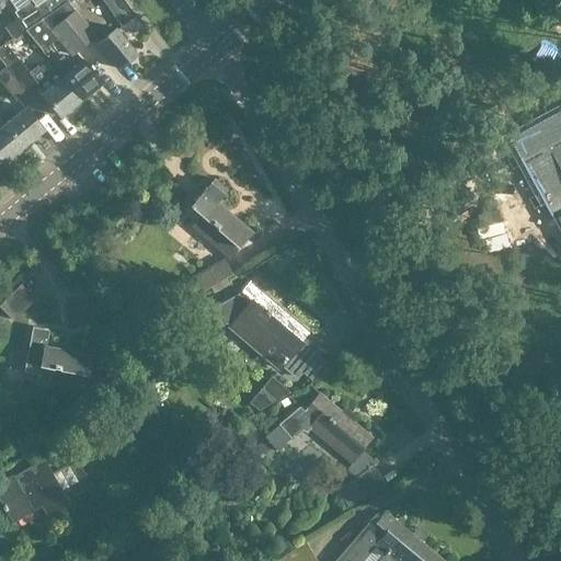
[(32,0),(33,0),(14,13),(27,31),(44,18),(55,10),(63,4),(68,0),(32,0)]
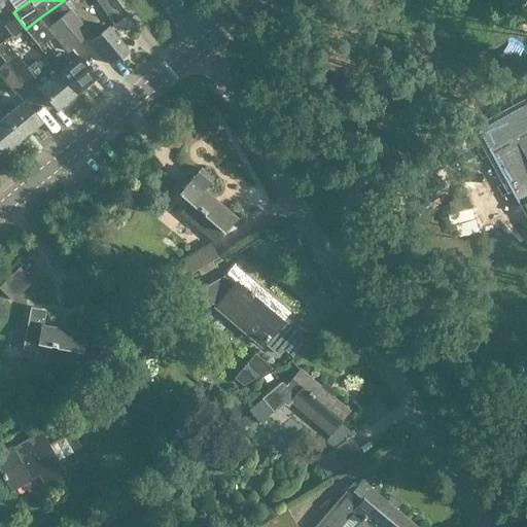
[(297,14),(317,0),(301,0),(292,6),(297,14)]
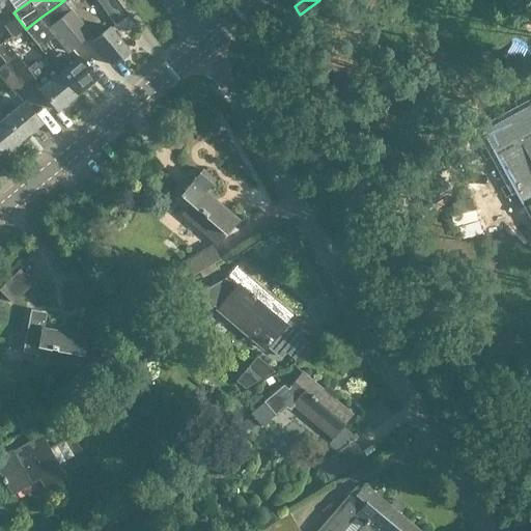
[(59,4),(52,9),(80,43),(89,34),(70,10),(67,14),(59,4)]
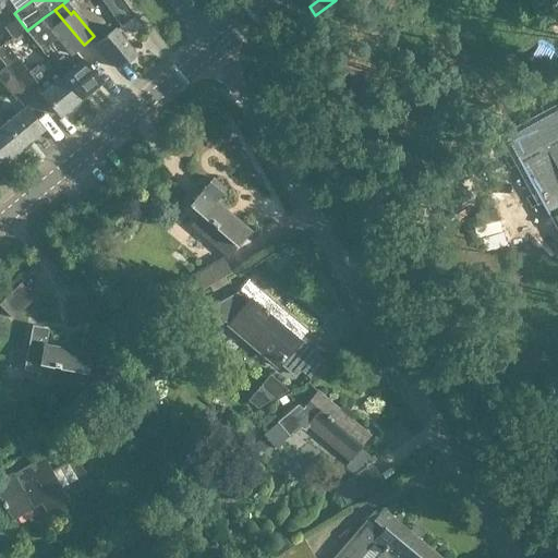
[(55,10),(44,17),(73,53),(84,45),(55,10)]
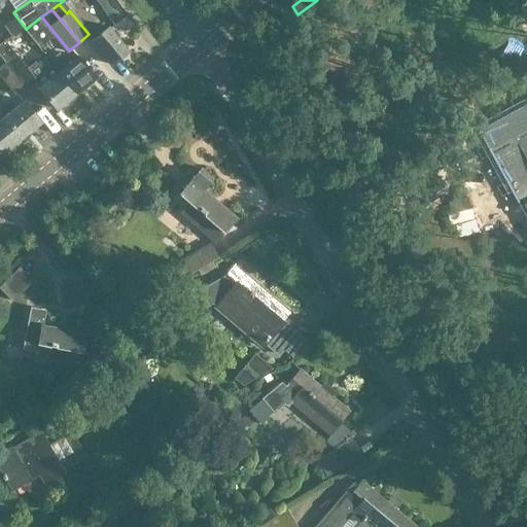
[(111,66),(129,50),(108,27),(92,42),(111,66)]
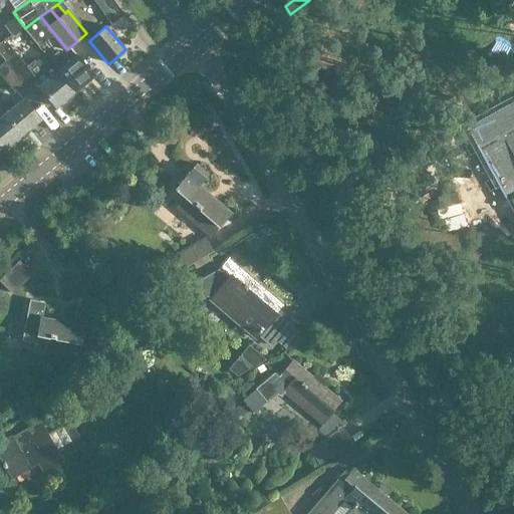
[(14,48),(24,58),(34,48),(24,37),(14,48)]
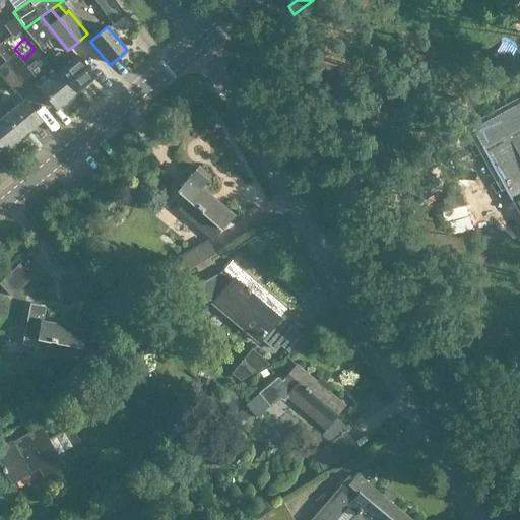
[(0,55),(6,63),(25,86),(34,78),(35,78),(26,68),(4,42),(0,44),(0,55)]
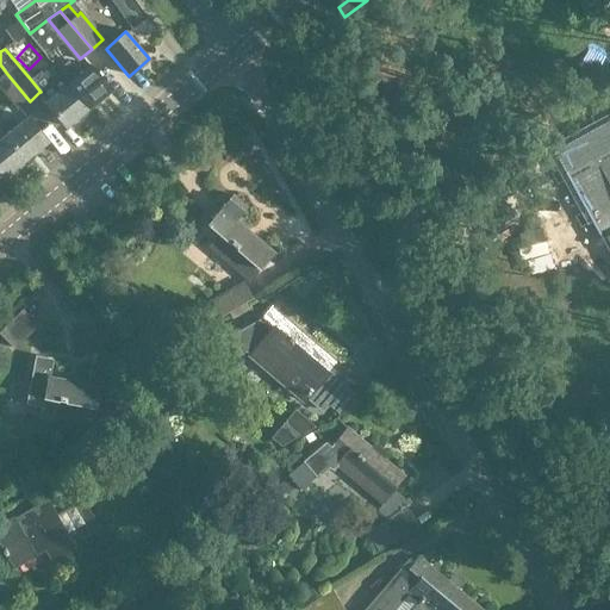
[(91,66),(80,74),(69,61),(57,72),(88,109),(111,91),(91,66)]
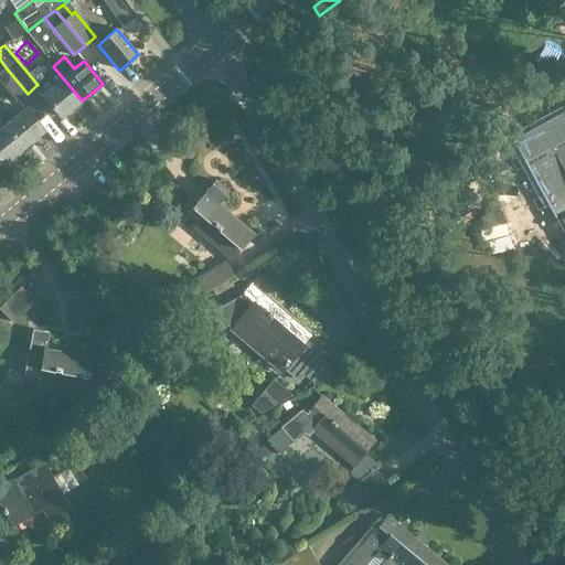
[(39,66),(29,74),(38,85),(36,85),(44,94),(42,95),(61,118),(82,100),(53,66),(45,73),(39,66)]
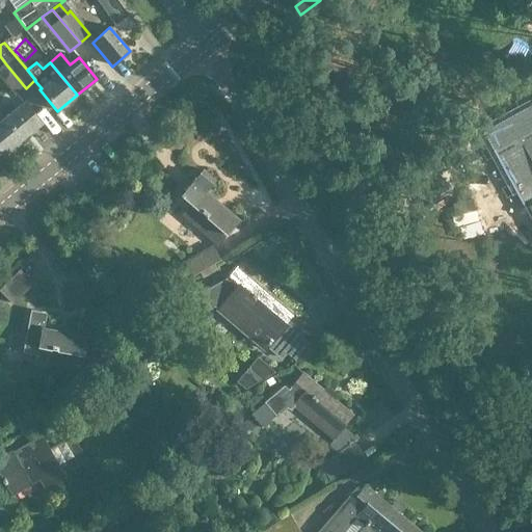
[(26,88),(6,64),(0,69),(0,77),(16,97),(26,88)]
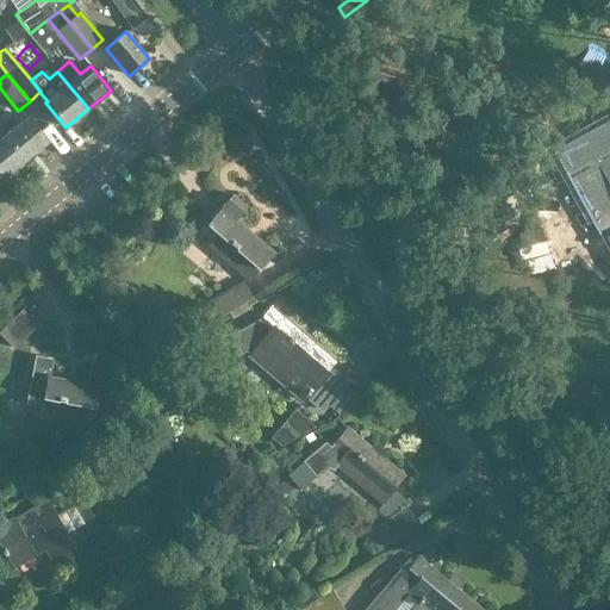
[(27,117),(18,125),(11,117),(0,124),(0,129),(5,136),(25,160),(48,142),(27,117)]
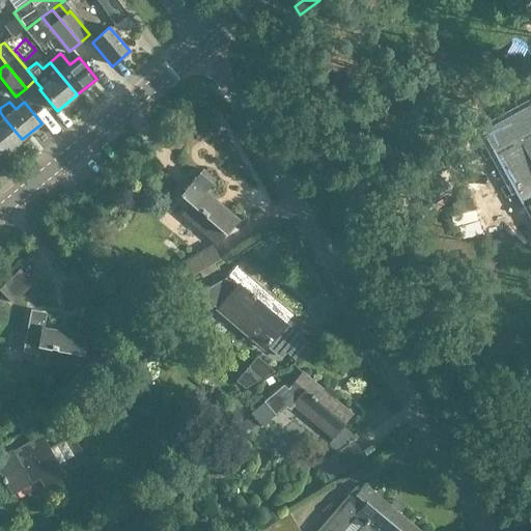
[(4,118),(0,112),(0,151),(3,156),(22,139),(4,118)]
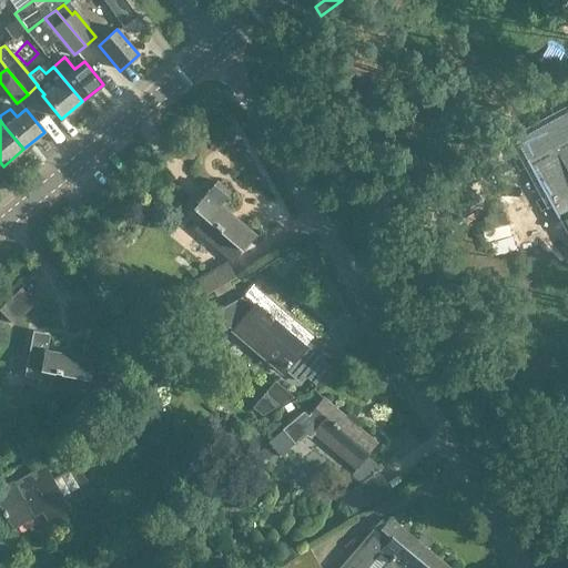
[(567,145),(546,156),(565,192),(549,200),(560,225),(565,223),(563,221),(567,217),(567,145)]
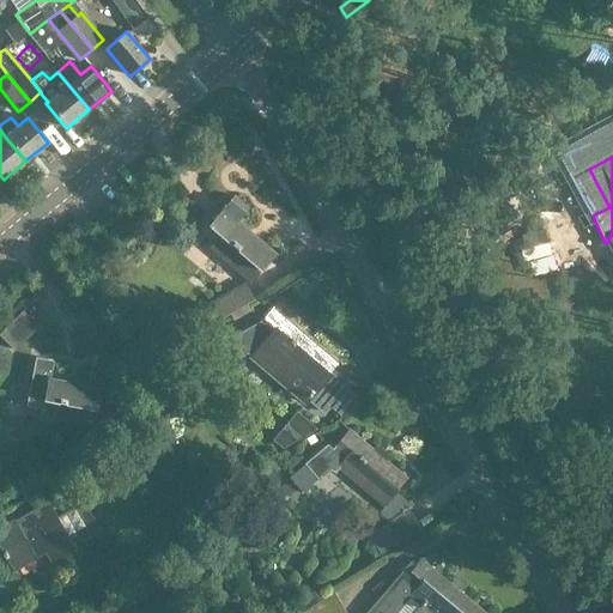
[(208,226),(220,237),(210,248),(248,283),(274,254),(237,220),(248,208),(235,198),(208,226)]
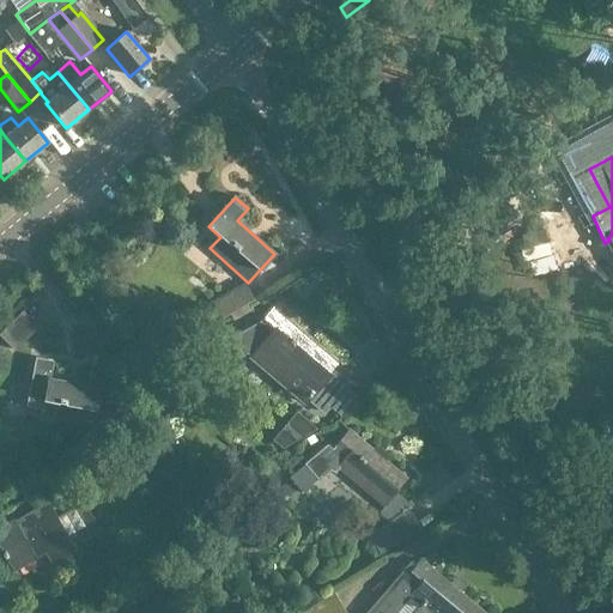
[(256,301),(246,283),(212,302),(223,320),(256,301)]
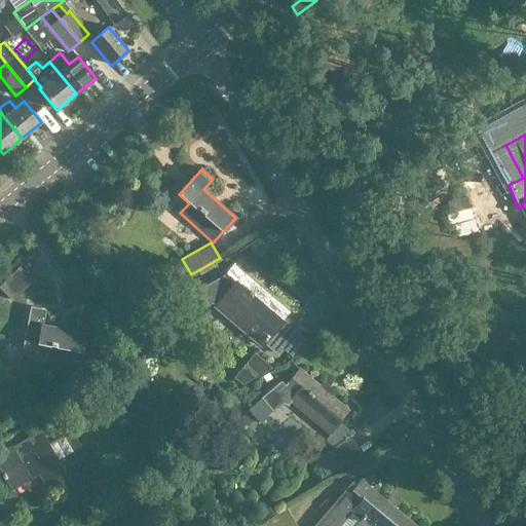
[(298,333),(283,320),(291,310),(236,264),(228,273),(199,290),(209,306),(213,304),(263,346),(265,343),(278,354),(298,333)]
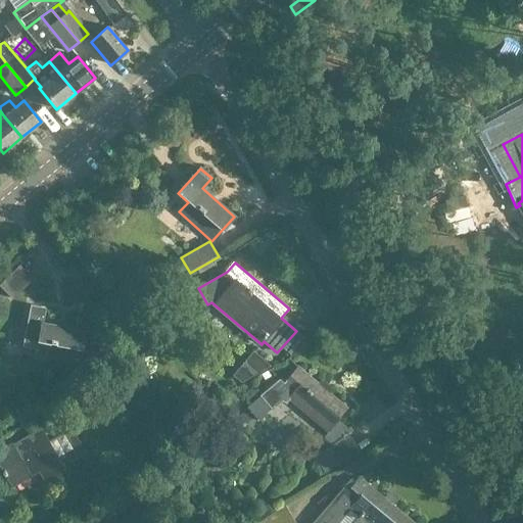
[(0,286),(12,299),(33,279),(19,266),(0,285),(0,286)]
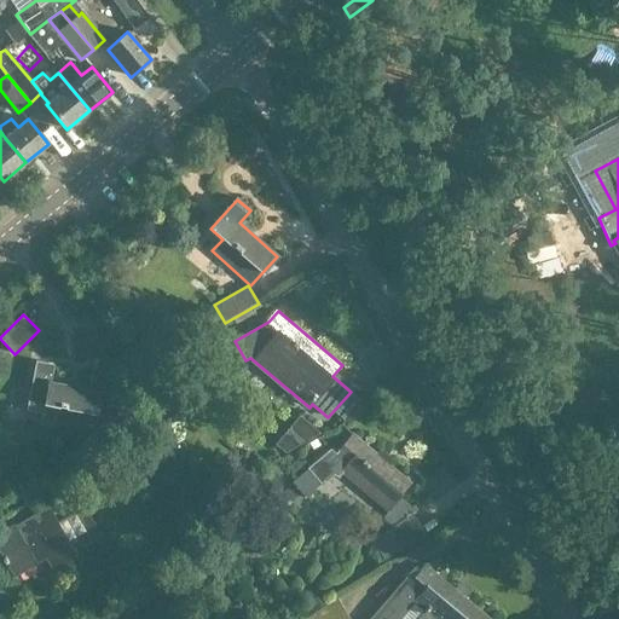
[(173,359),(165,379),(179,385),(187,365),(173,359)]
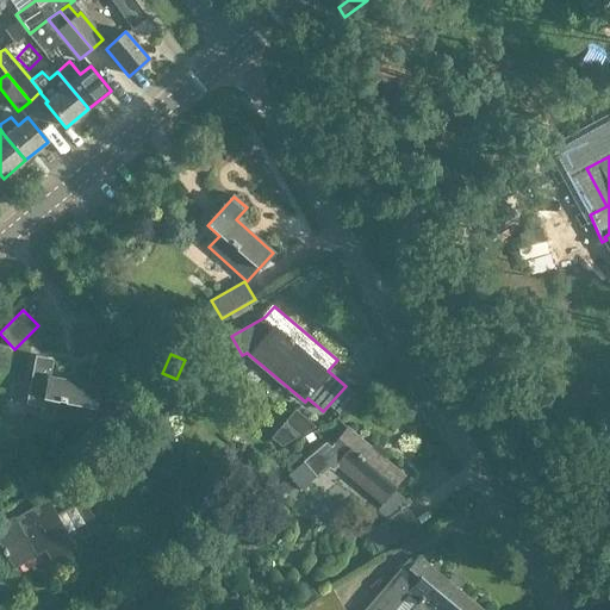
[(43,408),(42,415),(92,424),(100,386),(50,377),(54,359),(36,356),(26,405),(43,408)]
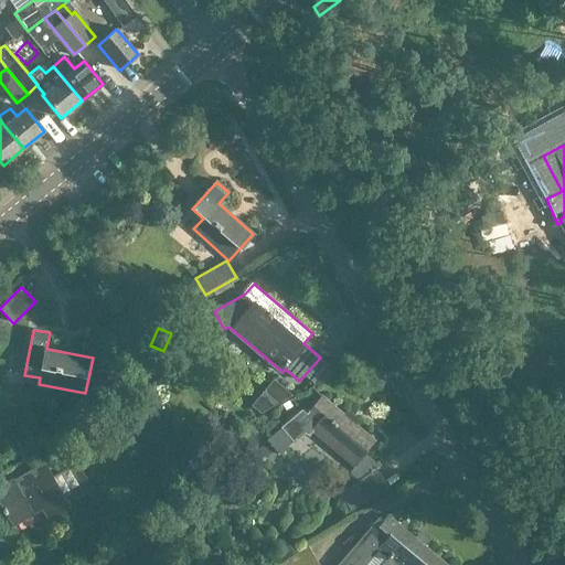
[(124,330),(112,337),(117,345),(129,339),(124,330)]
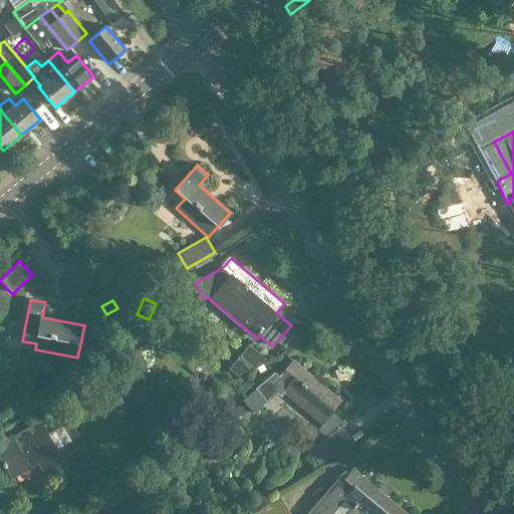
[(340,422),(331,415),(334,412),(333,411),(341,402),(293,360),(279,376),(275,372),(256,390),(267,403),(269,400),(270,401),(277,394),(280,397),(284,393),(322,426),(318,431),(326,438),(340,422)]
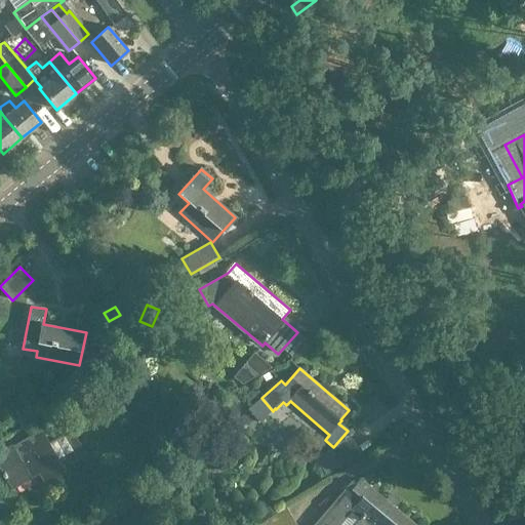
[(226,401),(233,409),(240,403),(233,395),(226,401)]
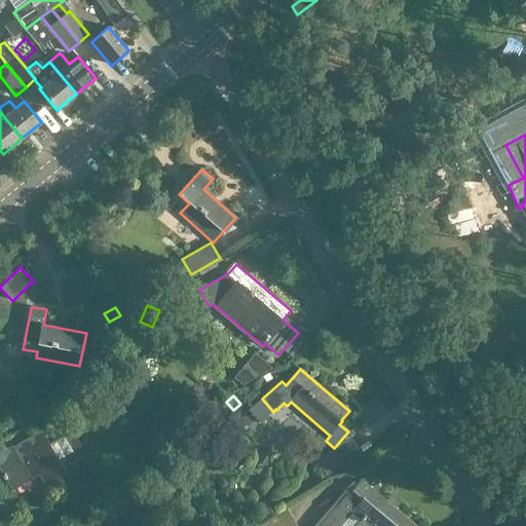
[(46,485),(65,474),(58,461),(74,452),(64,435),(47,445),(40,433),(12,449),(11,447),(0,453),(0,467),(12,489),(40,474),(46,485)]
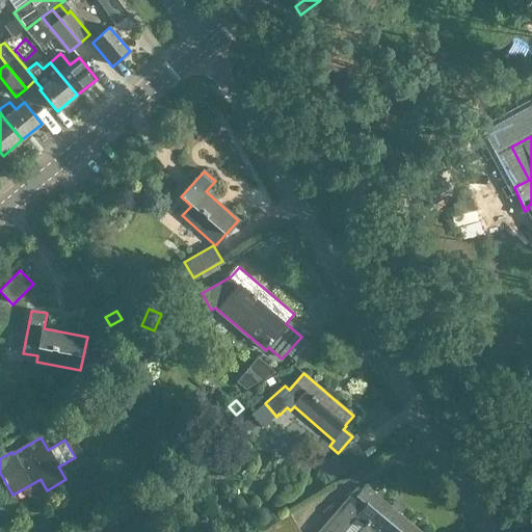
[(181,493),(192,486),(185,474),(175,480),(181,493)]
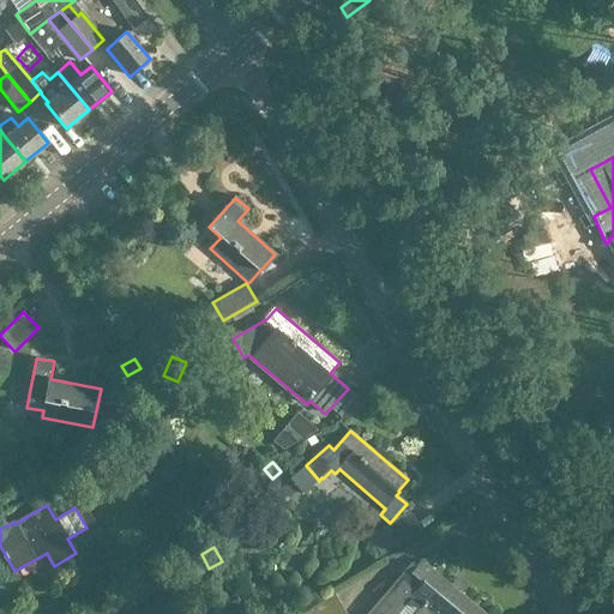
[(416,569),(411,565),(371,613),(398,613),(410,600),(422,609),(417,613),(483,613),(421,561),(416,569)]
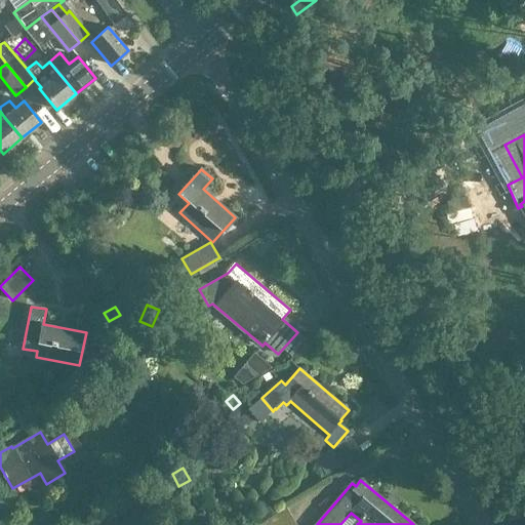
[(140,524),(132,511),(107,524),(140,524)]
